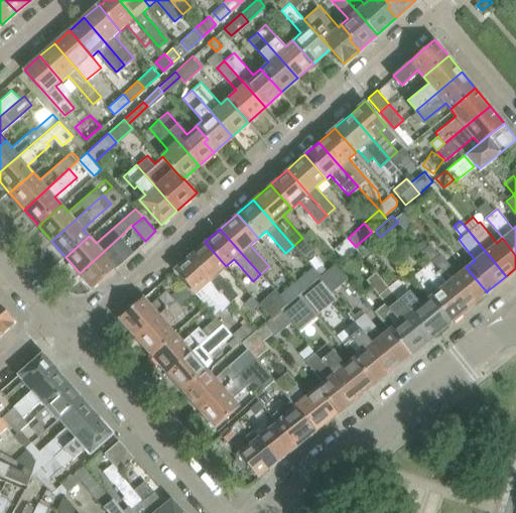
[(375,231),(372,232),(356,246),(361,253),(380,237),(375,231)]
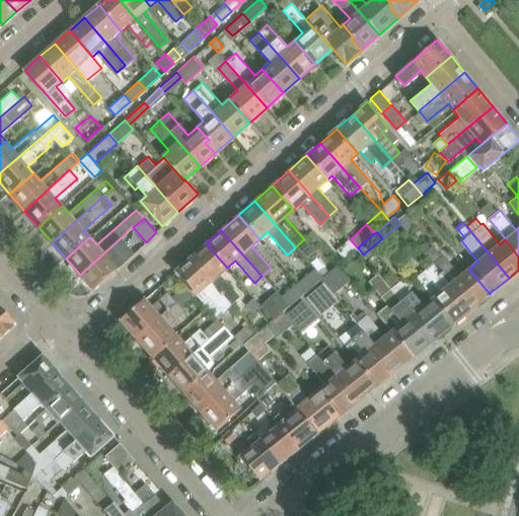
[(126,233),(80,275),(93,289),(133,253),(120,239),(127,233),(126,233)]
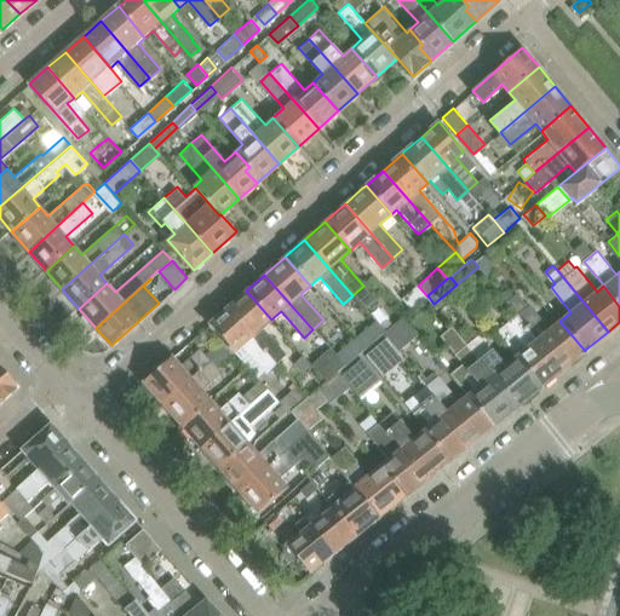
[(428,297),(418,286),(415,283),(402,294),(414,308),(428,297)]
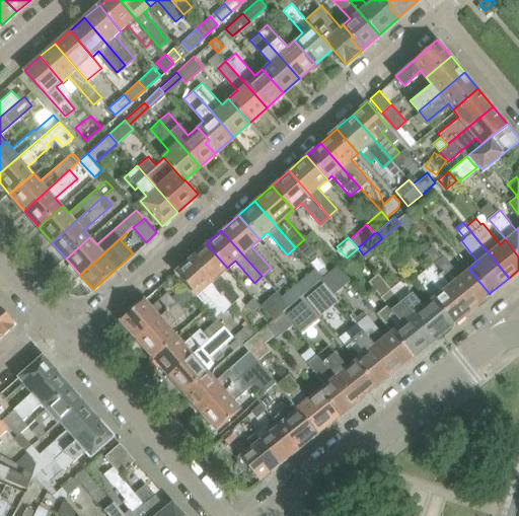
[(420,247),(424,252),(430,247),(426,242),(420,247)]
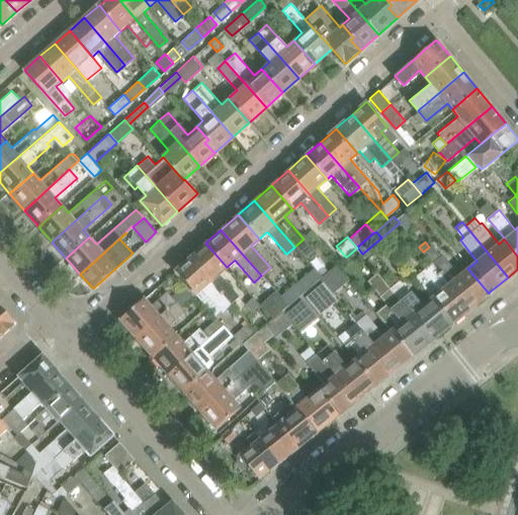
[(227,267),(205,243),(204,244),(189,257),(230,304),(238,295),(219,274),(226,268),(227,267)]
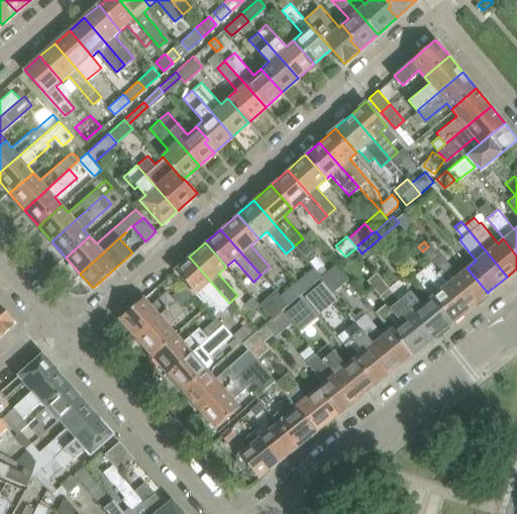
[(428,246),(422,251),(431,263),(469,308),(477,301),(486,294),(487,294),(488,293),(467,268),(467,269),(459,274),(442,253),(439,255),(430,244),(428,246)]
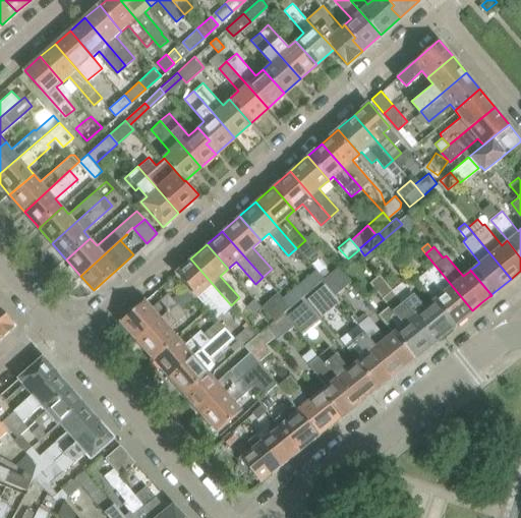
[(231,305),(190,259),(176,272),(196,295),(203,290),(222,312),(231,305)]
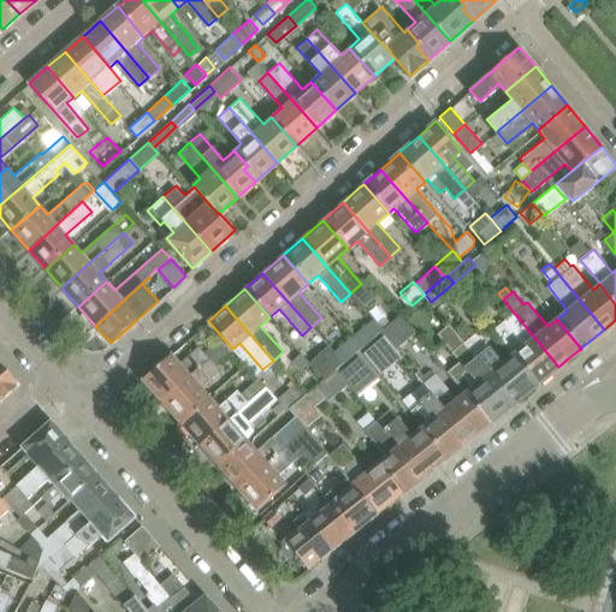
[(513,354),(537,384),(558,367),(514,313),(495,328),(514,352),(513,354)]
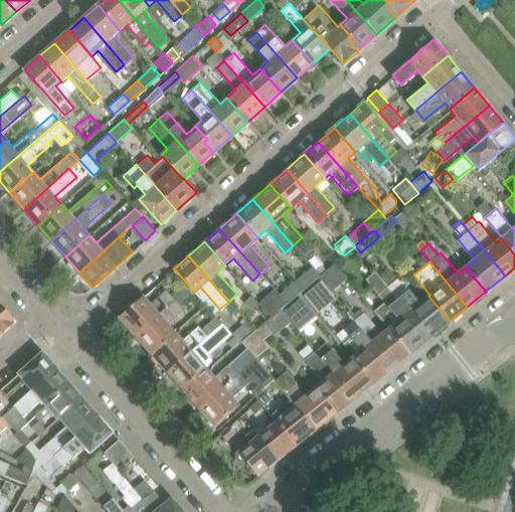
[(310,265),(294,279),(303,289),(317,277),(320,275),(310,265)]
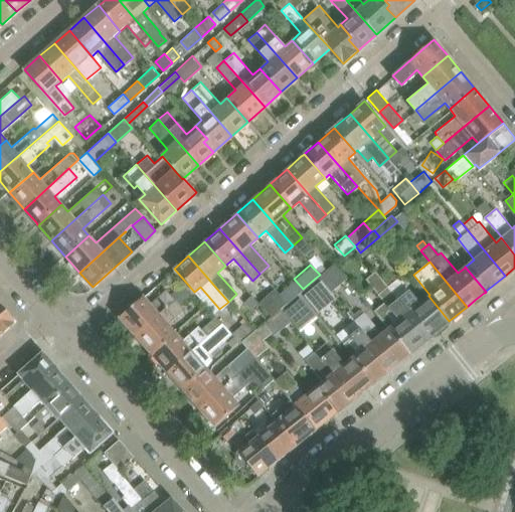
[(320,275),(317,277),(320,281),(329,292),(344,279),(332,265),(320,275)]
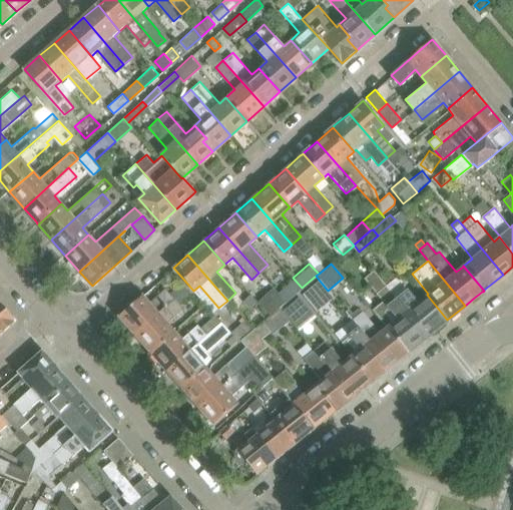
[(376,273),(428,336),(447,320),(427,295),(417,304),(385,265),(376,273)]
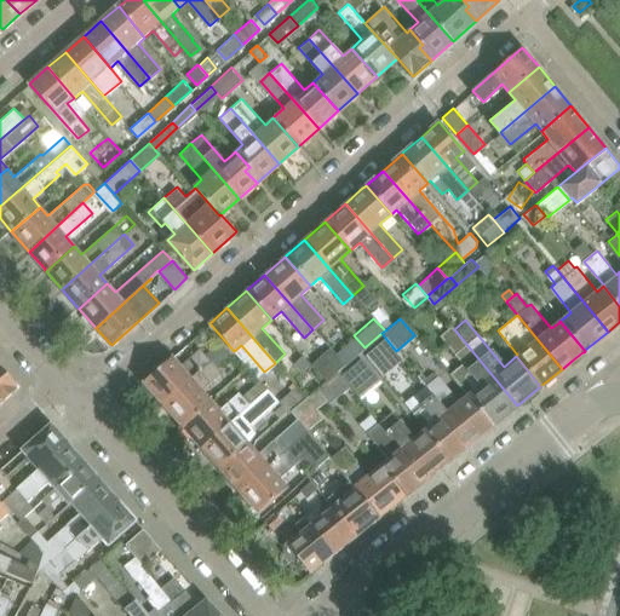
[(452,326),(440,335),(463,363),(448,374),(466,396),(492,426),(517,406),(454,329),(452,326)]
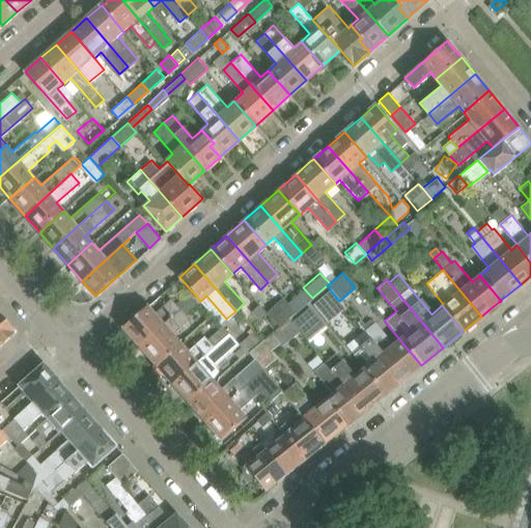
[(268,282),(260,289),(273,304),(264,311),(278,327),(288,318),(295,312),(286,303),(268,282)]
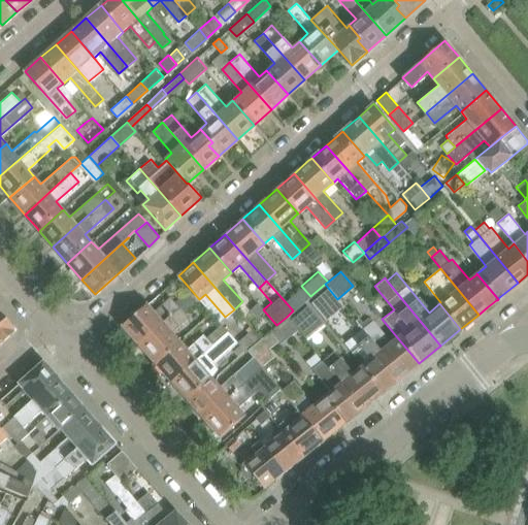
[(293,310),(310,296),(301,286),(285,301),(293,310)]
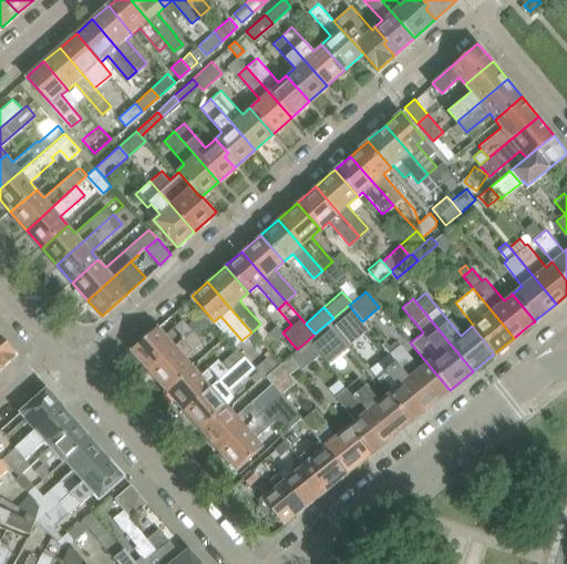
[(334,324),(351,342),(368,329),(362,321),(352,309),(334,324)]
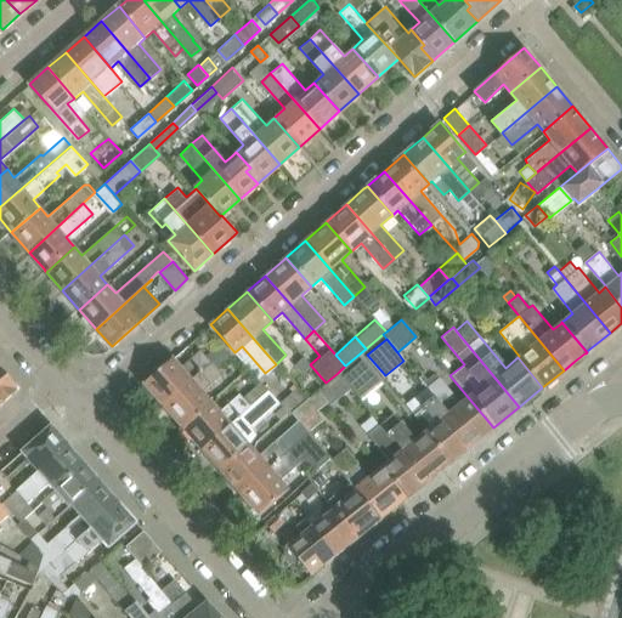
[(211,362),(201,349),(181,367),(173,357),(143,383),(163,404),(211,362)]
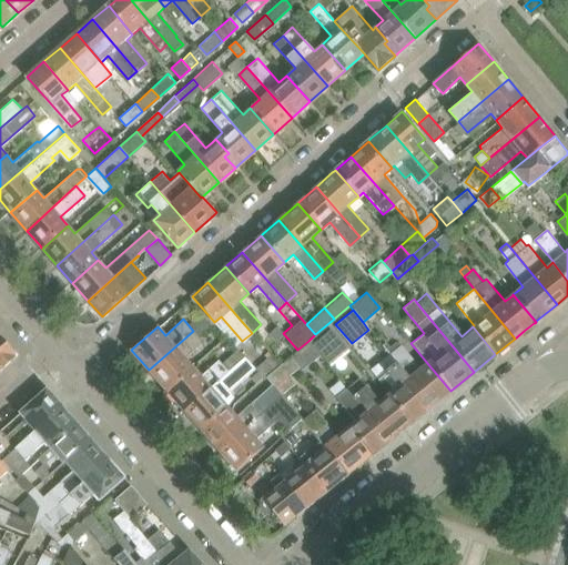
[(193,331),(149,370),(164,387),(168,391),(193,369),(184,359),(216,330),(206,319),(193,331)]
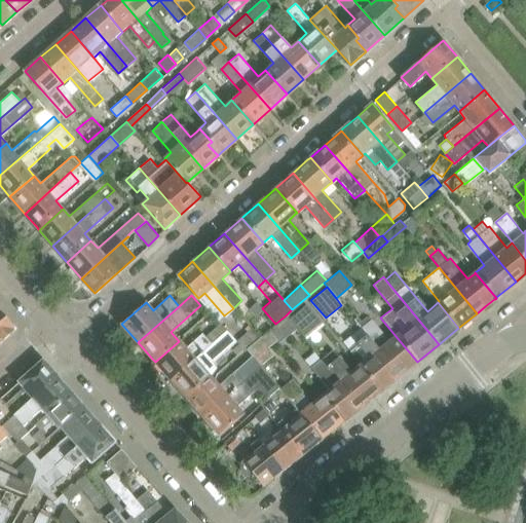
[(262,308),(256,301),(249,307),(255,314),(262,308)]
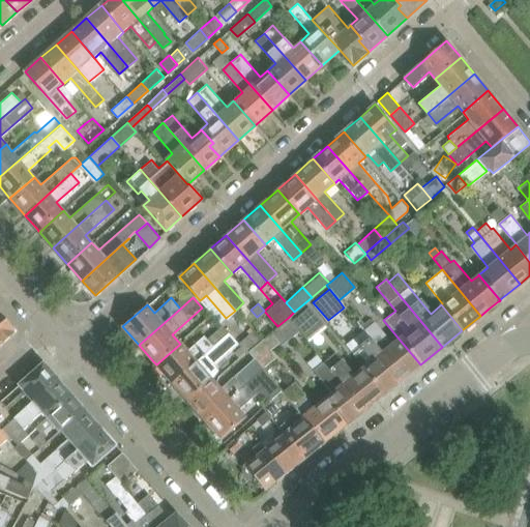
[(311,304),(291,321),(298,330),(300,332),(319,316),(311,304)]
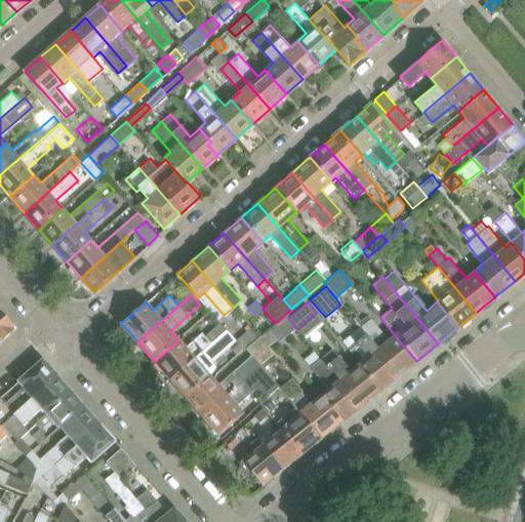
[(0,342),(15,328),(0,310),(0,342)]
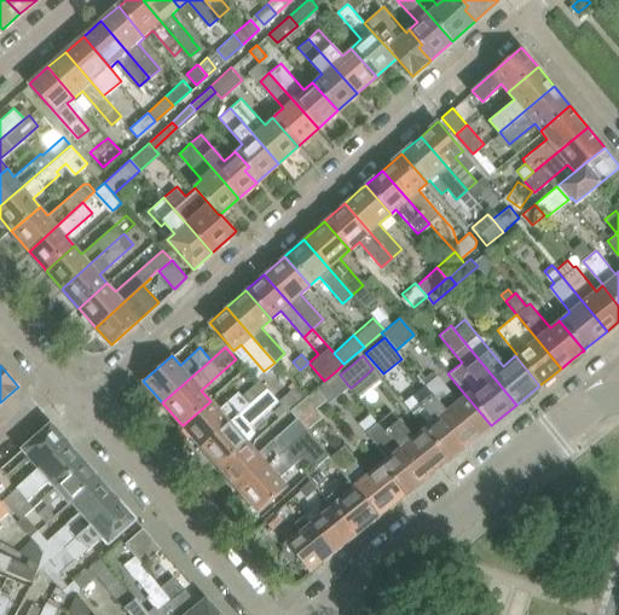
[(416,375),(424,386),(470,441),(491,425),(466,395),(458,401),(437,376),(427,365),(416,375)]
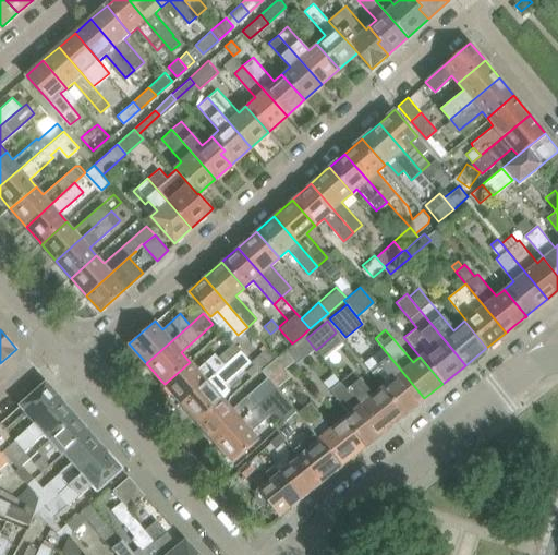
[(292,344),(286,350),(292,359),(295,363),(314,348),(306,338),(303,335),(292,344)]
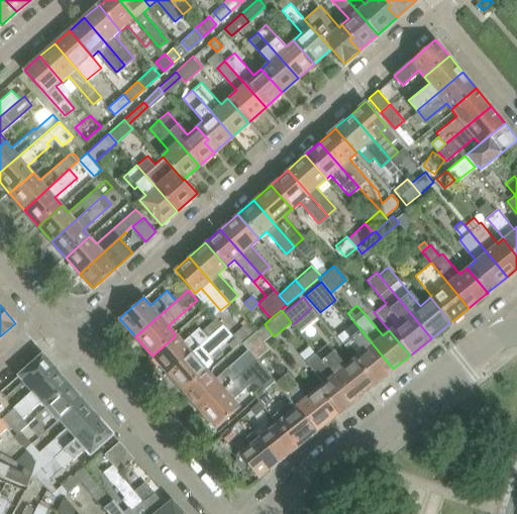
[(176,335),(152,355),(168,374),(223,324),(216,316),(200,330),(198,328),(182,342),(176,335)]
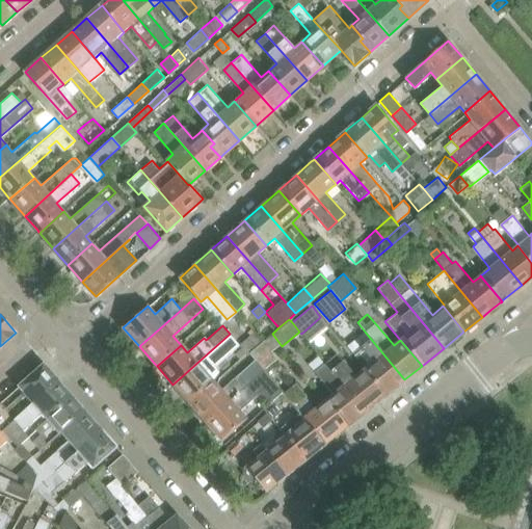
[(247,353),(249,352),(262,342),(254,332),(239,344),(247,353)]
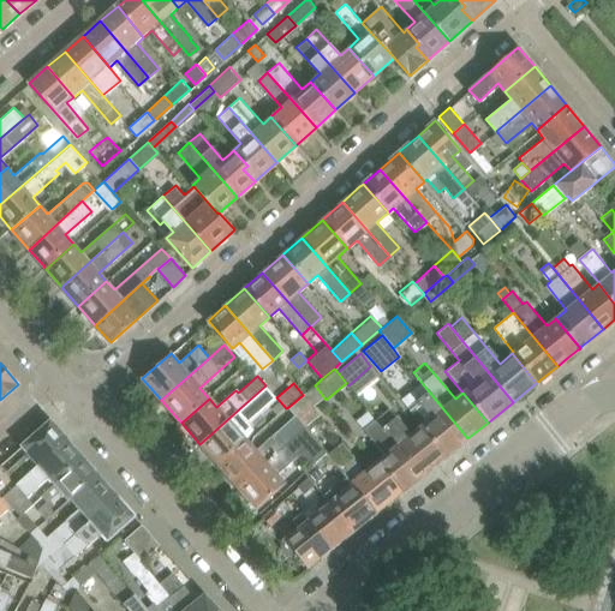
[(422,426),(421,426),(445,456),(467,438),(422,383),(410,393),(430,418),(423,425),(422,426)]
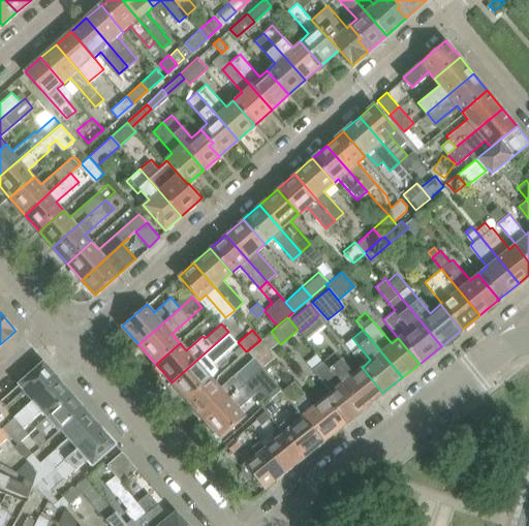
[(172,382),(187,399),(211,378),(218,368),(213,363),(237,342),(228,332),(172,382)]
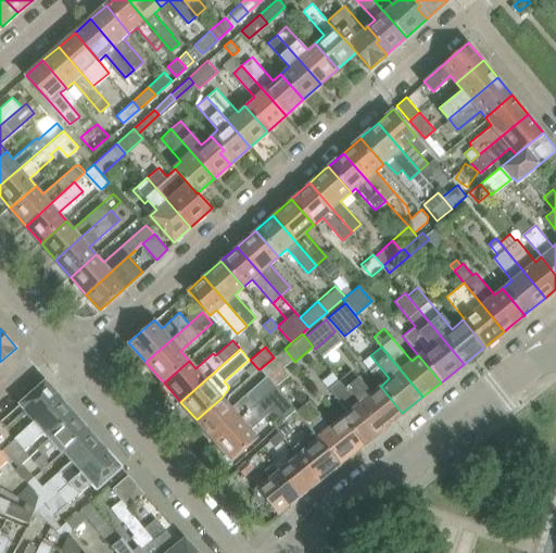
[(291,357),(285,349),(274,357),(261,368),(267,376),(275,385),(288,374),(281,366),(291,357)]
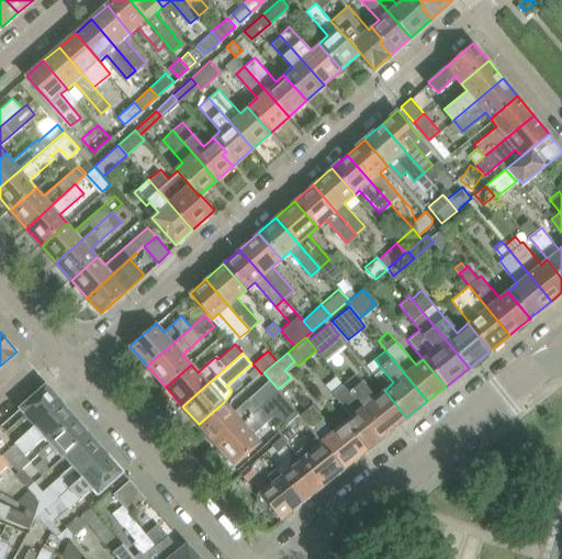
[(344,382),(386,434),(406,417),(384,390),(383,391),(374,399),(355,373),(344,382)]
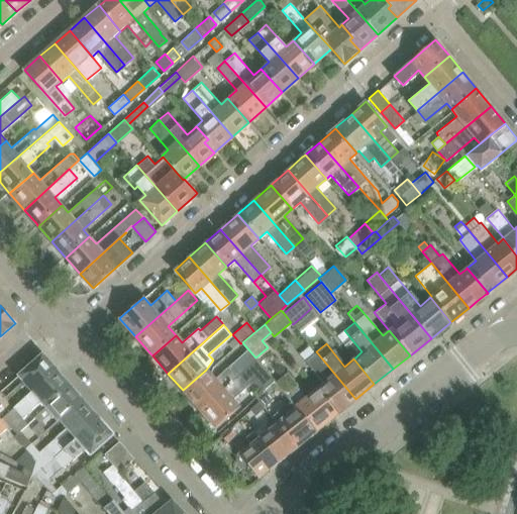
[(185,393),(200,410),(257,360),(255,357),(248,349),(214,380),(209,373),(207,372),(206,370),(183,390),(184,392),(185,393)]
